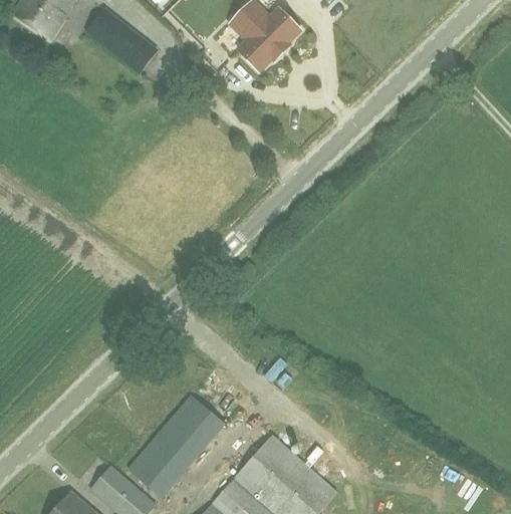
[(60,15),(70,0),(19,0),(9,15),(46,40),(62,17),(60,15)]
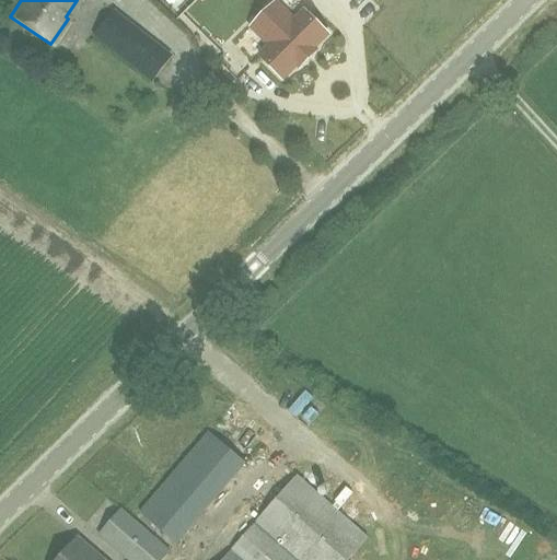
[(273,2),(247,27),(266,46),(256,56),(280,80),(294,66),(297,68),(313,51),(311,49),(325,35),(302,11),(291,21),(273,2)]
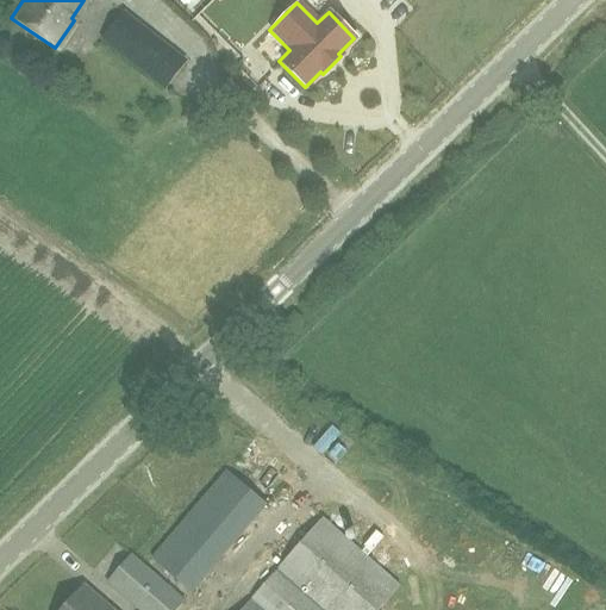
[(122,11),(98,41),(162,91),(186,61),(122,11)]
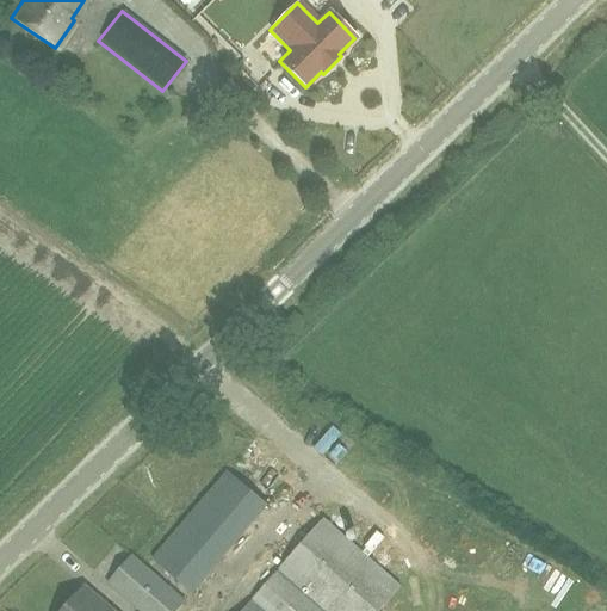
[(105,576),(144,610),(178,610),(273,501),(230,464),(146,563),(128,549),(105,576)]
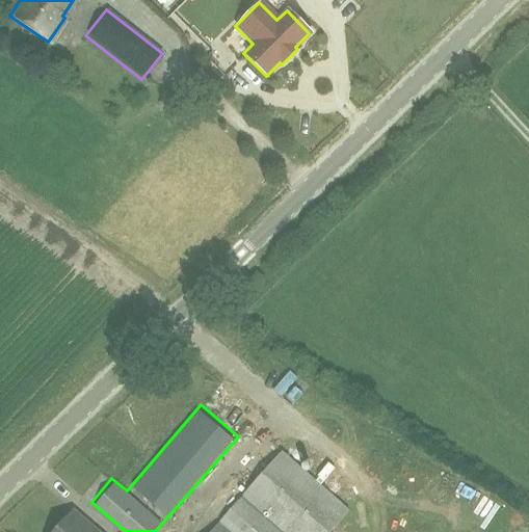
[(282,449),(242,493),(287,531),(326,531),(348,508),(282,449)]
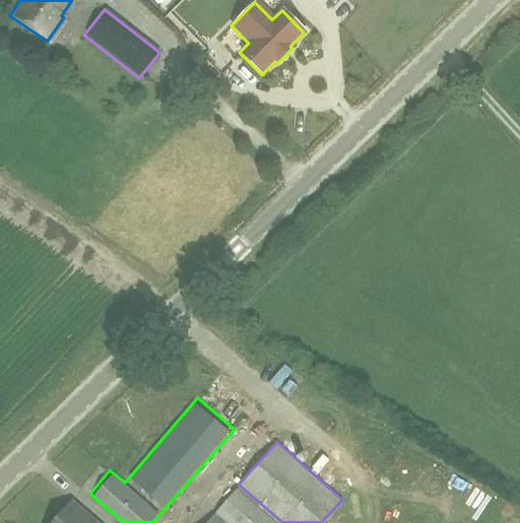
[(279,522),(238,489),(231,493),(210,517),(205,521),(202,522),(279,522)]
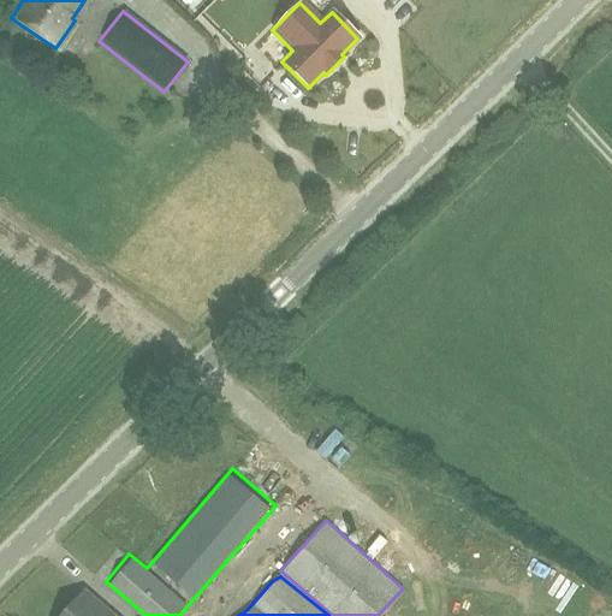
[(108,615),(82,592),(60,615),(108,615)]
